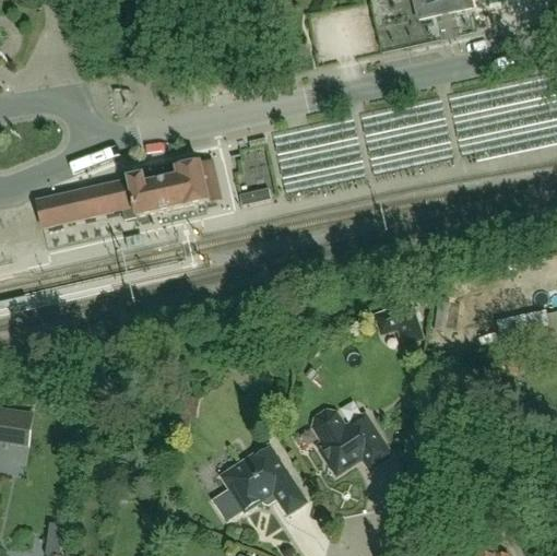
[(412,0),(416,19),(472,7),(470,0),(412,0)]
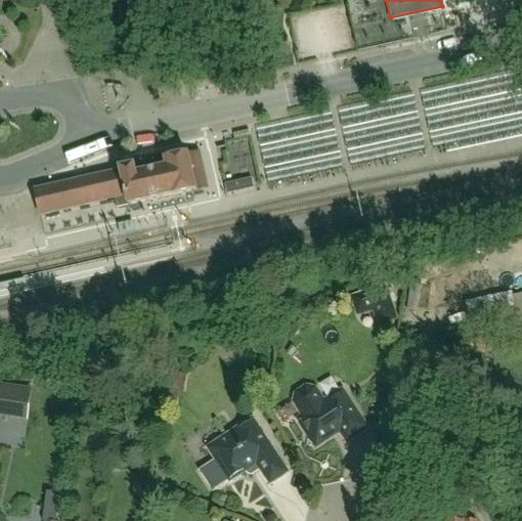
[(114,196),(116,208),(207,186),(199,149),(163,158),(165,166),(135,172),(133,165),(33,188),(39,213),(114,196)]
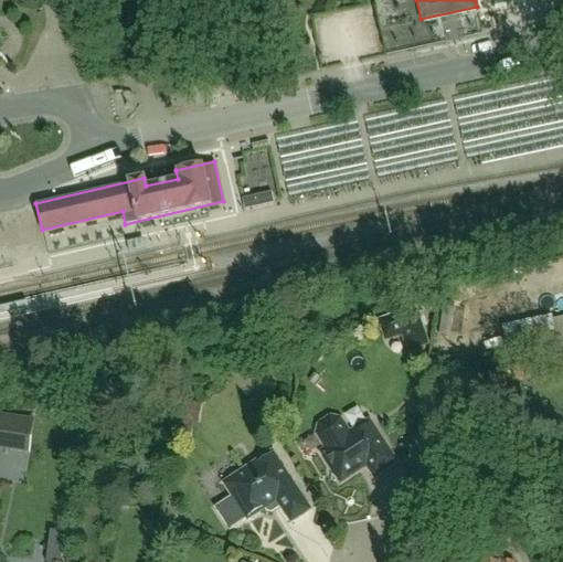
[(258,212),(285,207),(283,195),(256,201),(258,212)]
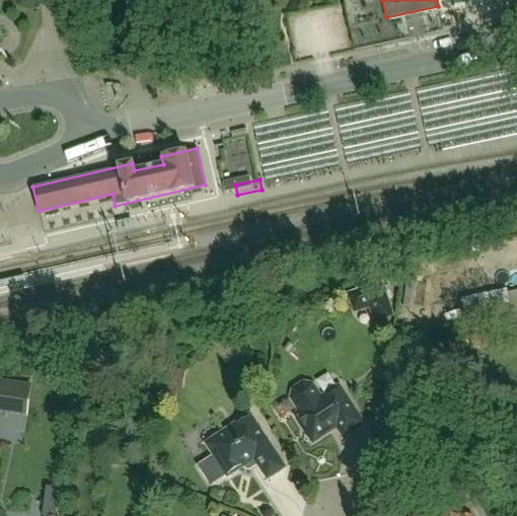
[(380,278),(344,291),(352,312),(366,306),(372,321),(392,314),(380,278)]
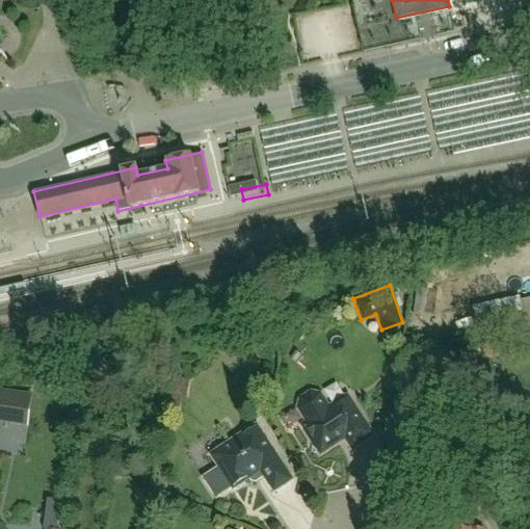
[(485,325),(505,320),(505,318),(527,312),(524,299),(481,311),(485,325)]
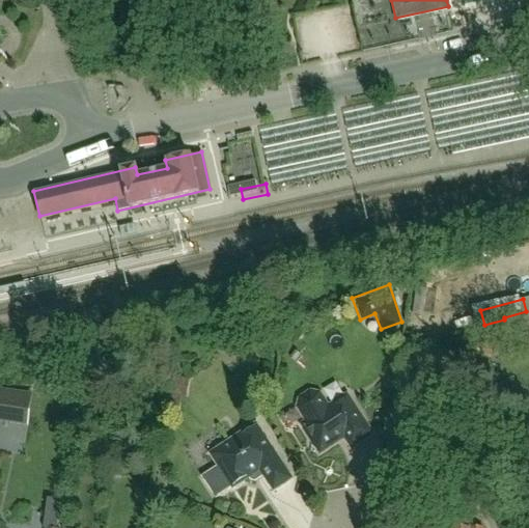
[(507,342),(528,337),(528,320),(503,326),(507,342)]
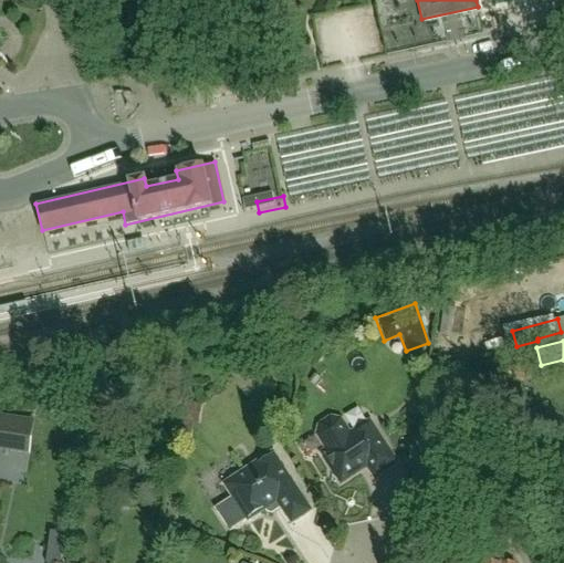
[(317,431),(327,447),(321,450),(340,479),(366,461),(374,473),(395,460),(368,419),(348,433),(338,418),(330,416),(320,423),(317,431)]
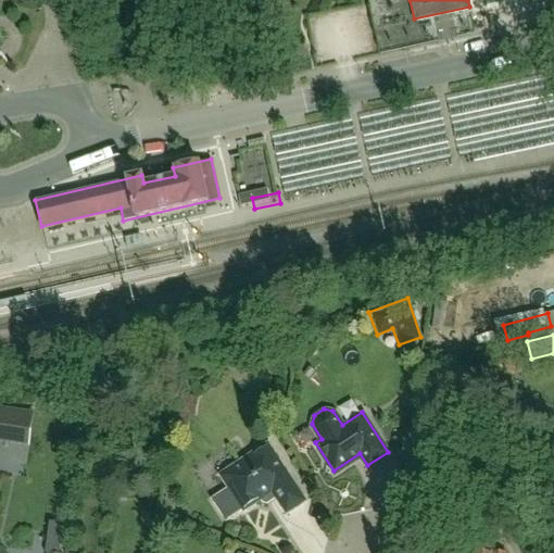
[(3,411),(0,437),(28,441),(33,415),(3,411)]
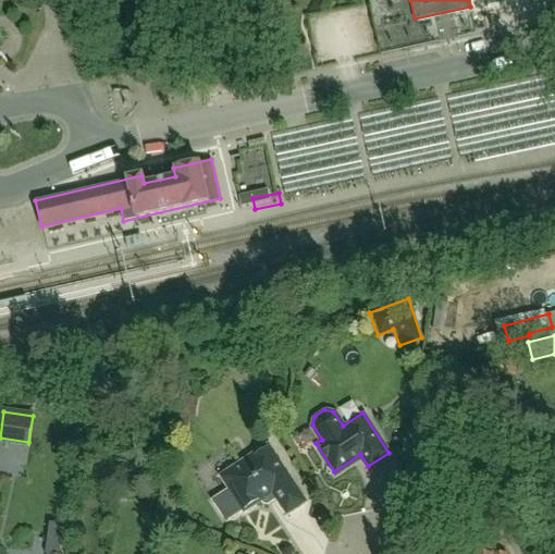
[(268,441),(219,474),(227,488),(211,497),(225,519),(242,508),(243,511),(261,499),(262,491),(272,493),(285,513),(306,500),(268,441)]
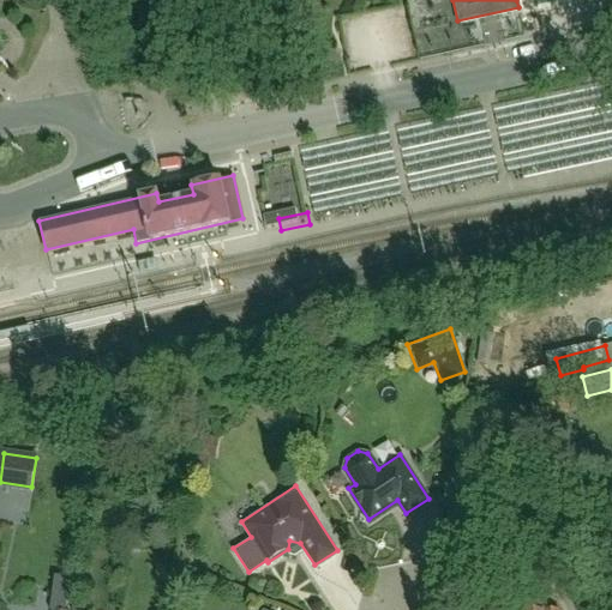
[(64,609),(61,609),(64,593),(45,591),(37,590),(35,607),(51,609),(64,609)]
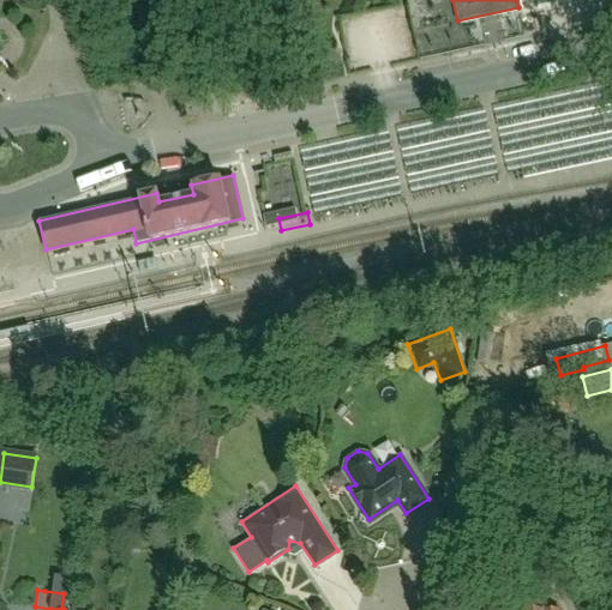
[(557,609),(558,608),(541,607),(543,595),(525,593),(522,609),(557,609)]
